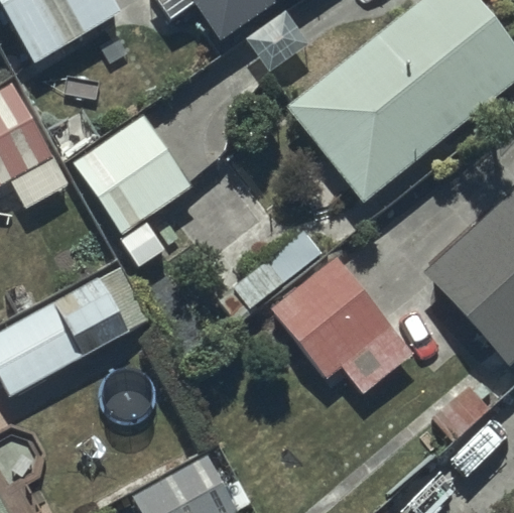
[(116,0),(0,0),(0,3),(35,63),(121,8),(116,0)]
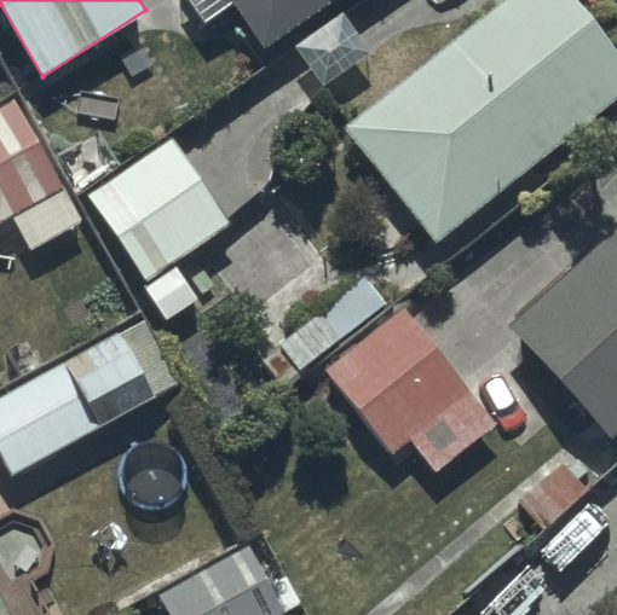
[(189,0),(207,24),(235,5),(263,46),(330,0),(189,0)]
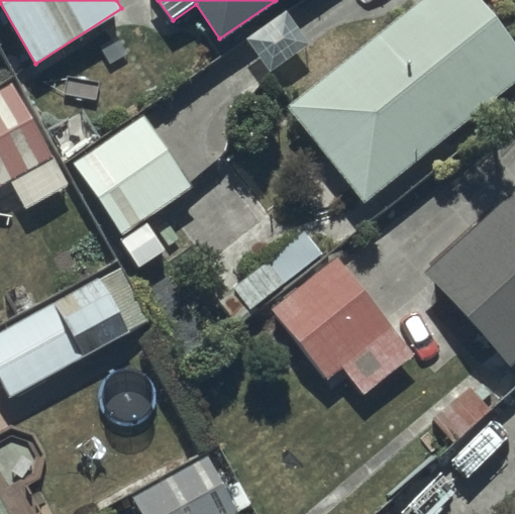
[(514,46),(477,0),(416,0),(287,107),(365,203),(514,80),(514,46)]
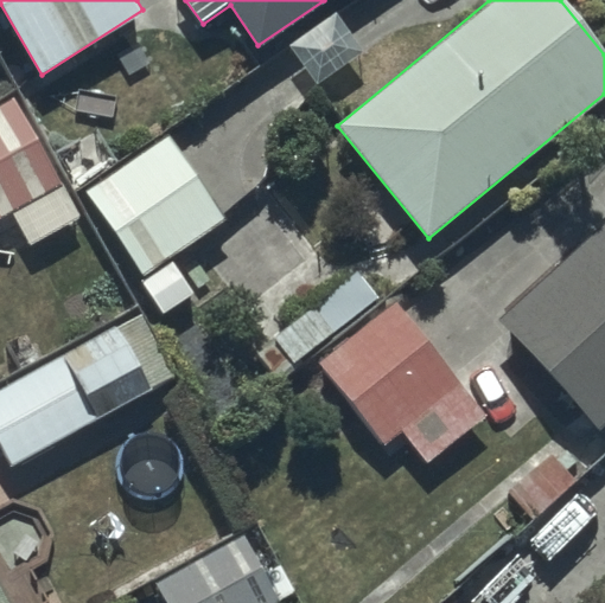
[(13,96),(0,103),(0,219),(12,213),(32,247),(83,217),(13,96)]
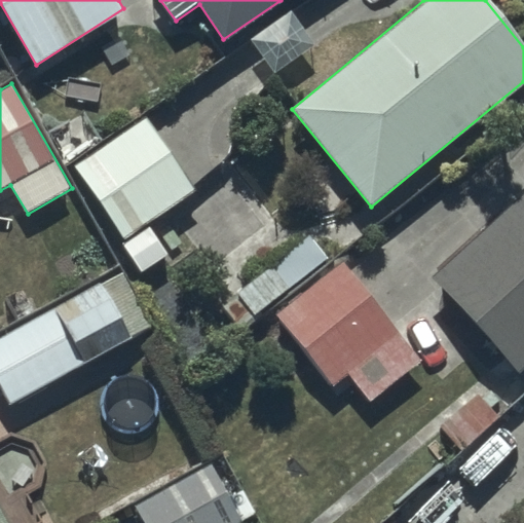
[(147,118),(74,165),(124,241),(121,244),(140,272),(169,254),(148,222),(195,192),(147,118)]
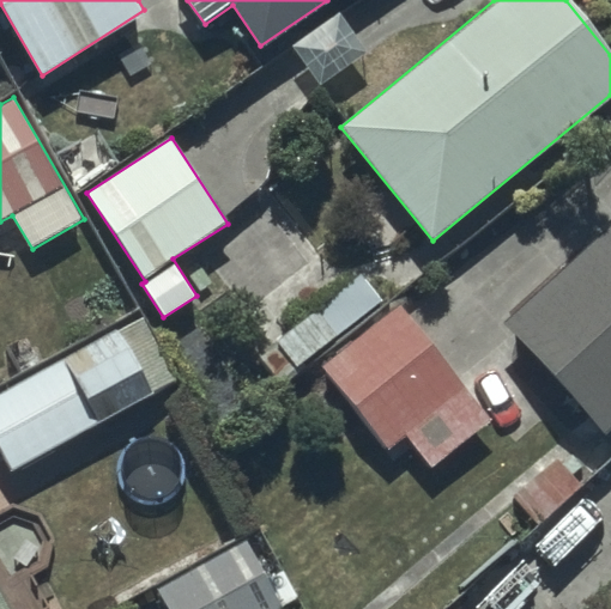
[(610,220),(503,318),(606,432),(610,427),(610,220)]
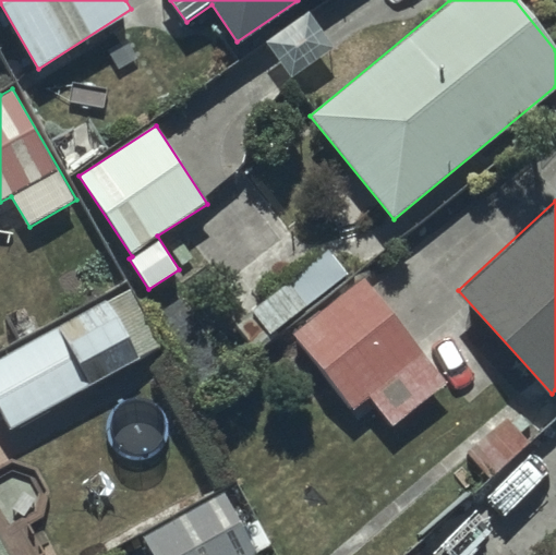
[(363,279),(294,333),(353,410),(369,398),(390,425),(444,385),(363,279)]
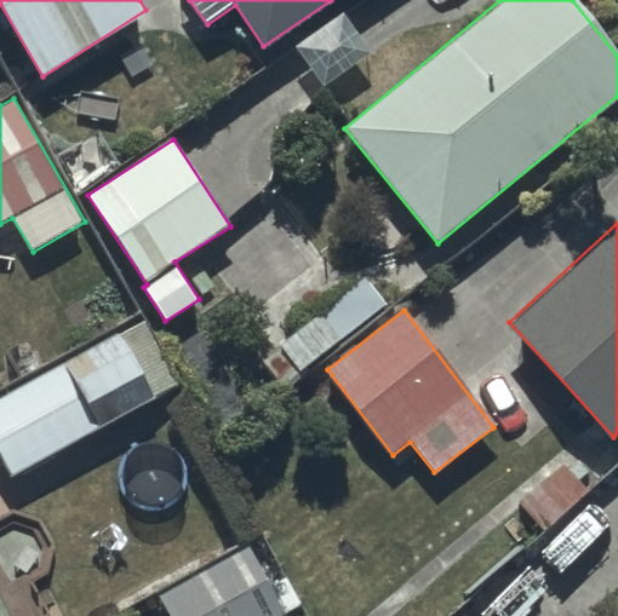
[(143,321),(0,397),(0,456),(11,477),(179,386),(143,321)]
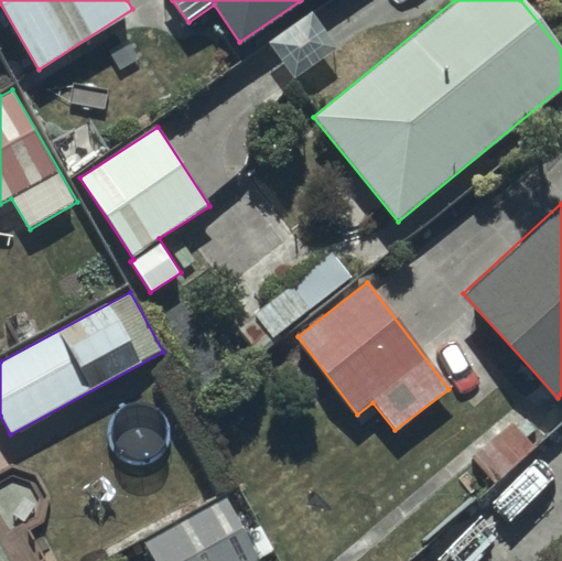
[(226,498),(143,545),(152,560),(259,560),(276,552),(261,527),(246,535),(226,498)]
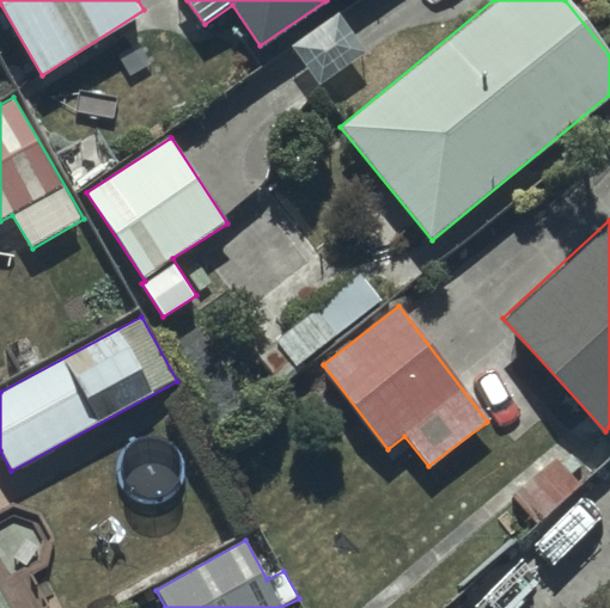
[(10,607),(0,588),(0,607),(10,607)]
